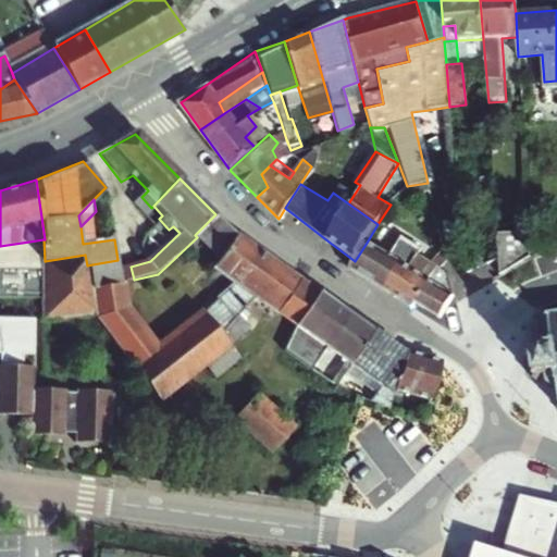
[(218,258),(235,234),(215,214),(195,235),(197,237),(218,258)]
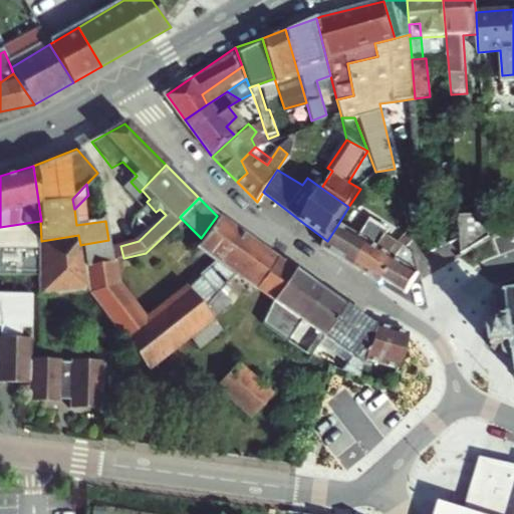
[(463,252),(463,254),(489,239),(487,215),(460,213),(462,241),(463,252)]
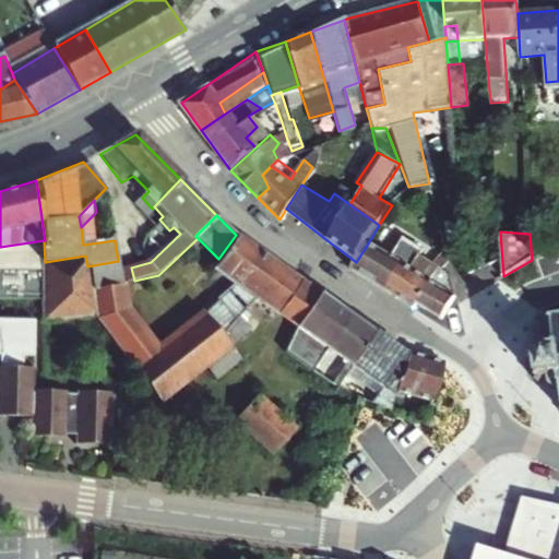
[(126,307),(121,285),(93,288),(94,316),(132,366),(161,401),(205,366),(217,379),(240,359),(232,346),(250,329),(239,314),(259,299),(264,304),(263,306),(268,310),(271,307),(280,313),(301,280),(236,235),(218,259),(213,266),(237,284),(164,346),(159,340),(152,343),(126,307)]
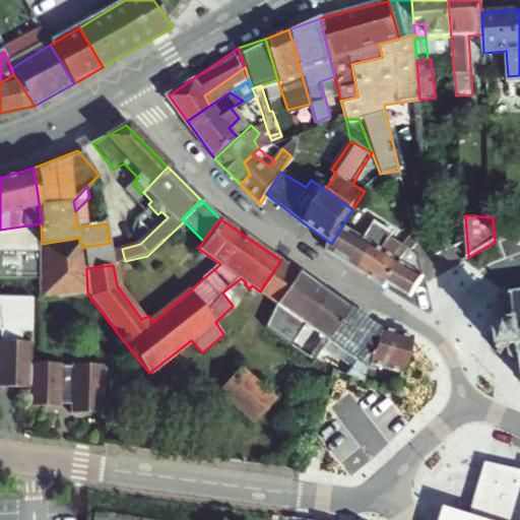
[(342,226),(331,244),(326,252),(384,288),(389,281),(410,297),(424,276),(419,259),(392,238),(395,234),(377,222),(365,241),(342,226)]
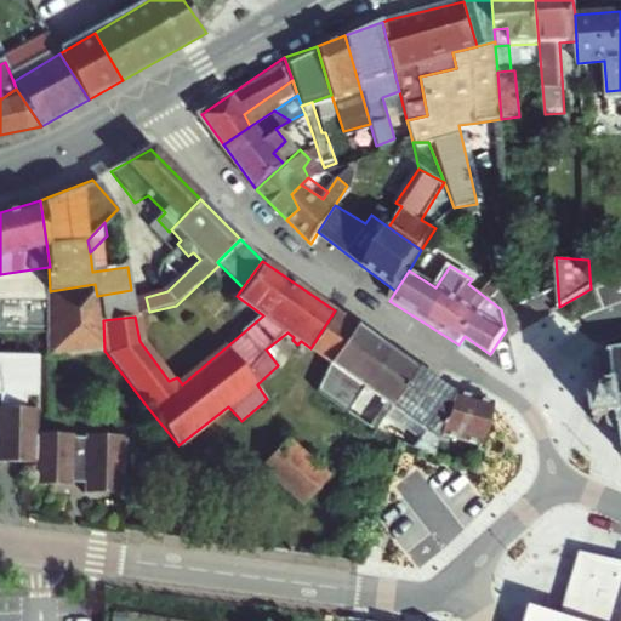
[(49,267),(0,274),(0,330),(49,324),(50,291),(49,267)]
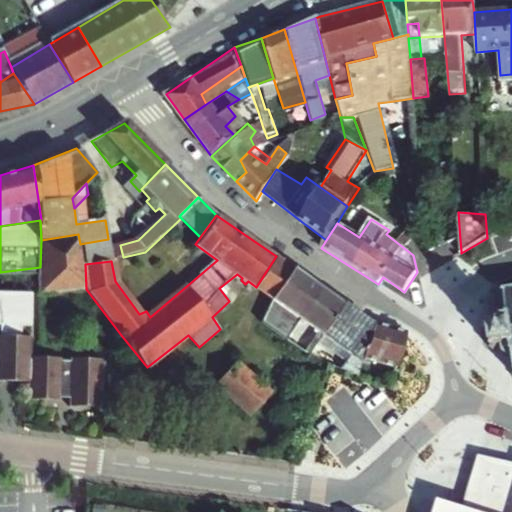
[(410,242),(407,230),(401,231),(405,245),(410,242)]
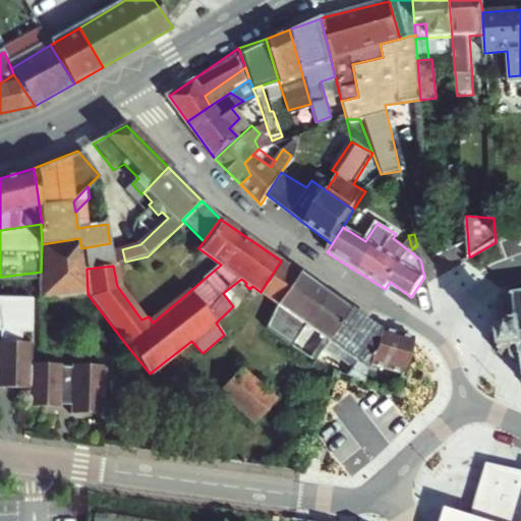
[(87,247),(87,269),(113,266),(113,264),(111,252),(110,243),(87,247)]
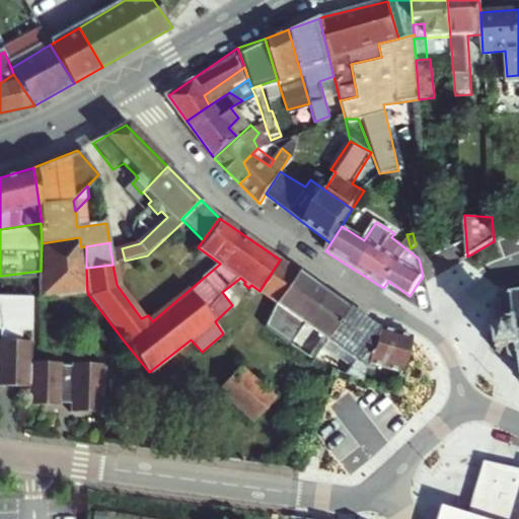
[(110,251),(113,263),(125,261),(122,248),(110,251)]
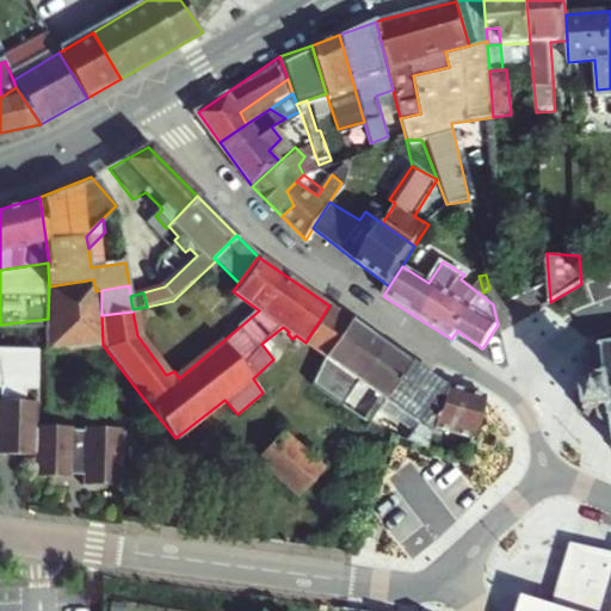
[(306,343),(323,355),(350,319),(329,306),(306,343)]
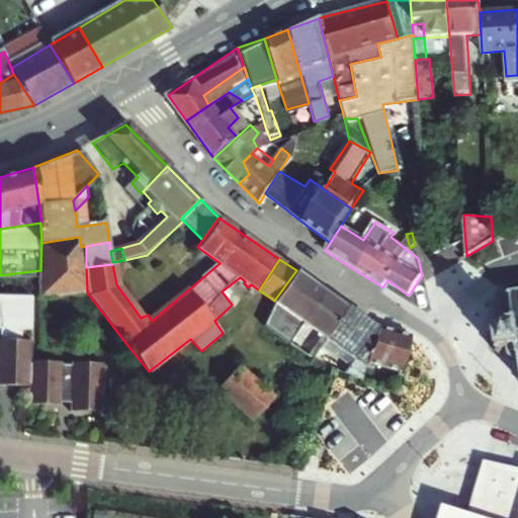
[(296,331),(301,322),(324,288),(296,270),(274,300),(265,324),(270,328),(277,318),(296,331)]
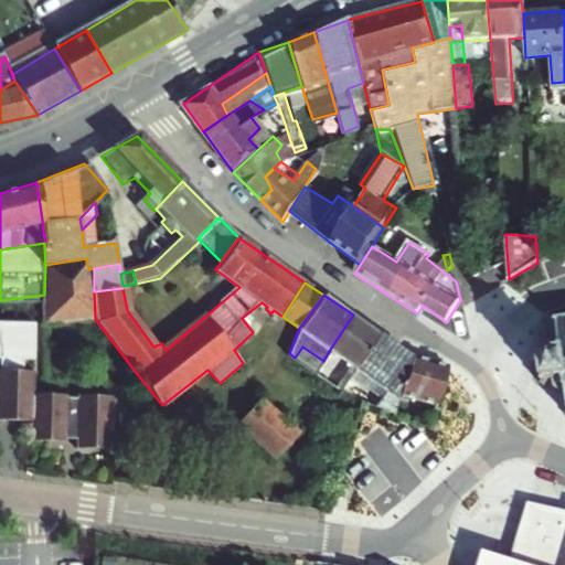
[(354,364),(377,331),(353,315),(329,351),(349,364),(353,366),(354,364)]
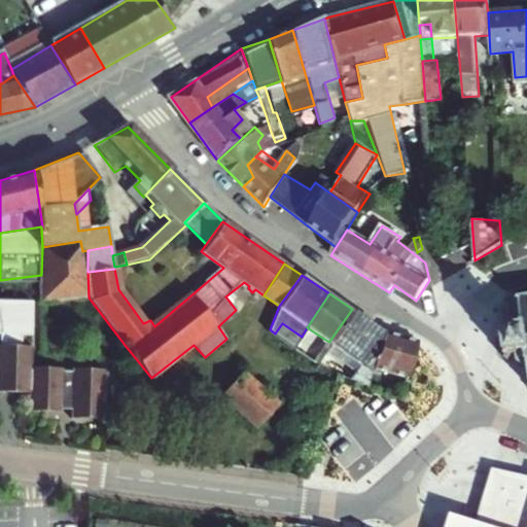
[(39,337),(39,297),(2,297),(2,337),(39,337)]
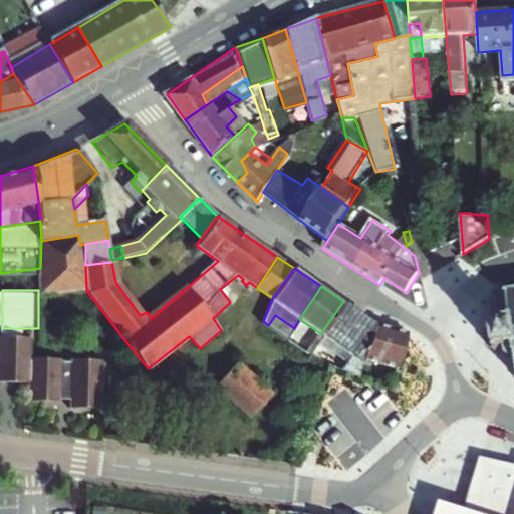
[(513,290),(513,291),(513,290),(513,293),(504,295),(507,325),(498,326),(492,323),(489,327),(494,331),(495,344),(492,349),(495,351),(499,347),(504,346),(505,351),(510,356),(513,355),(513,378),(513,380),(513,290)]
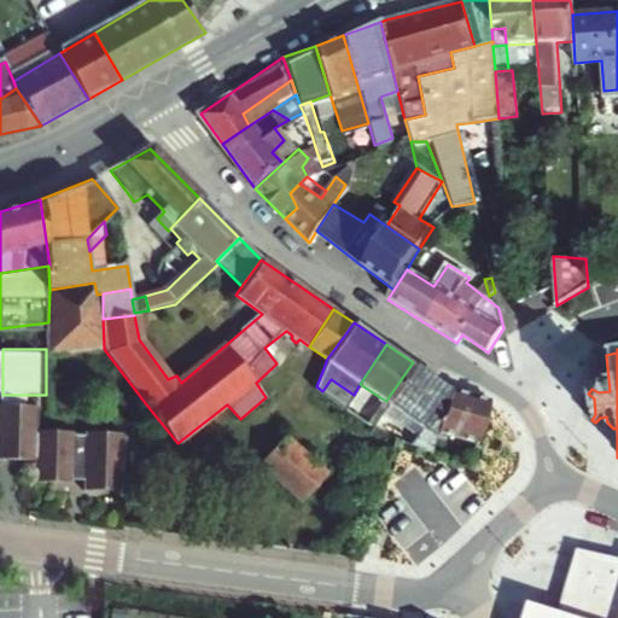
[(448,386),(413,362),(388,398),(419,421),(417,431),(412,443),(429,450),(436,430),(453,388),(448,386)]
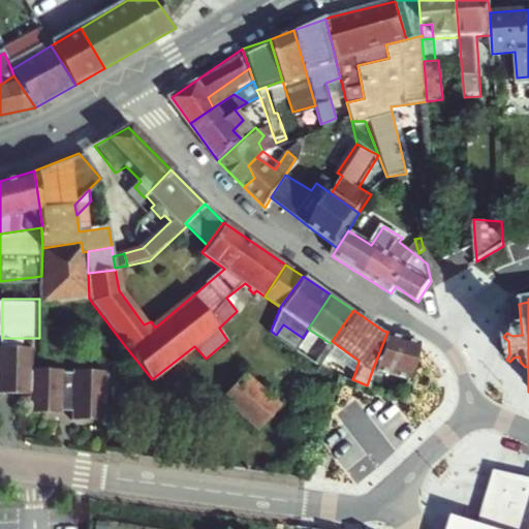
[(283,324),(276,335),(296,348),(303,338),(283,324)]
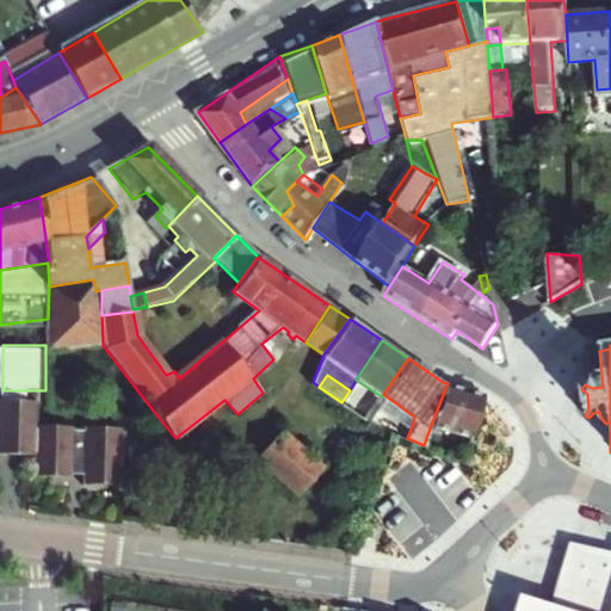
[(485,397),(448,383),(431,425),(470,439),(485,397)]
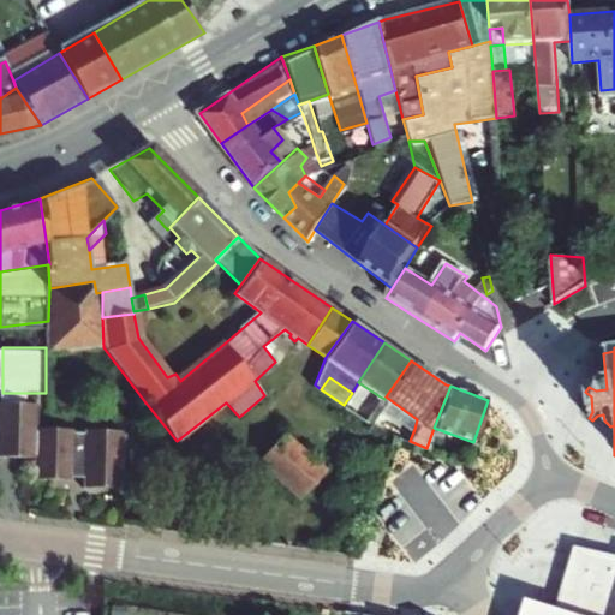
[(384,399),(380,396),(364,418),(369,422),(370,419),(380,406),(384,399)]
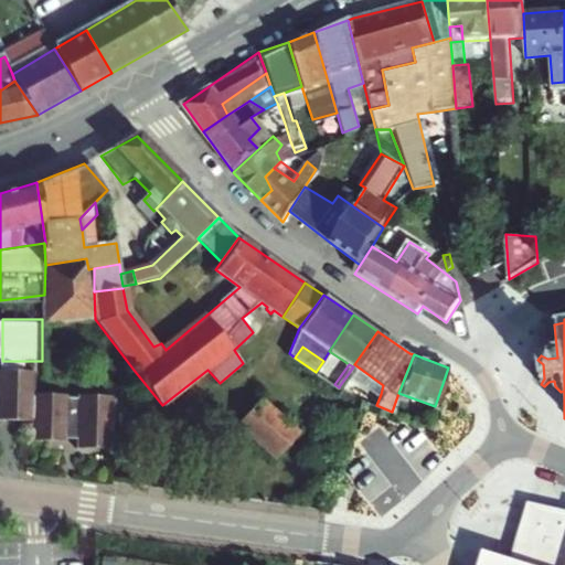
[(383,385),(354,364),(353,366),(349,373),(381,394),(383,385)]
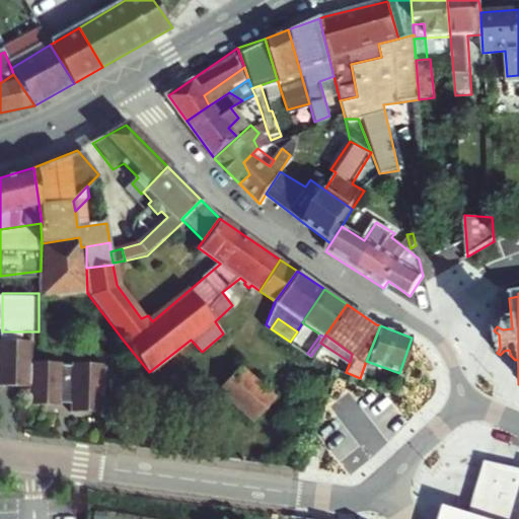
[(0,339),(0,385),(26,387),(27,360),(28,341),(0,339)]
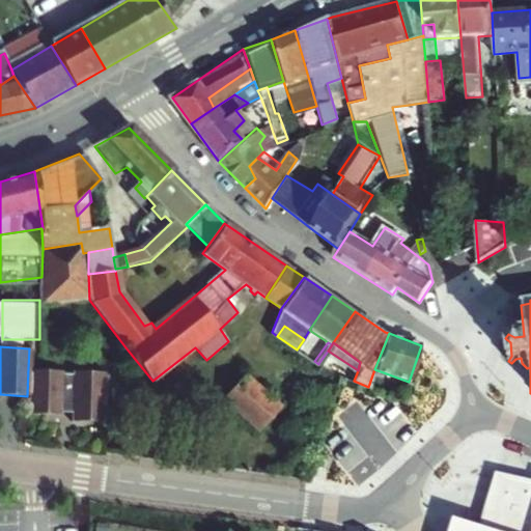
[(102,371),(28,368),(27,396),(27,413),(59,414),(59,411),(68,411),(67,420),(100,422),(102,371)]
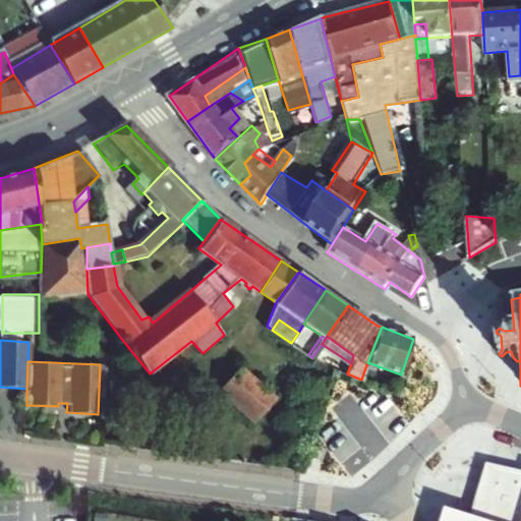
[(275,400),(241,369),(221,392),(255,422),(275,400)]
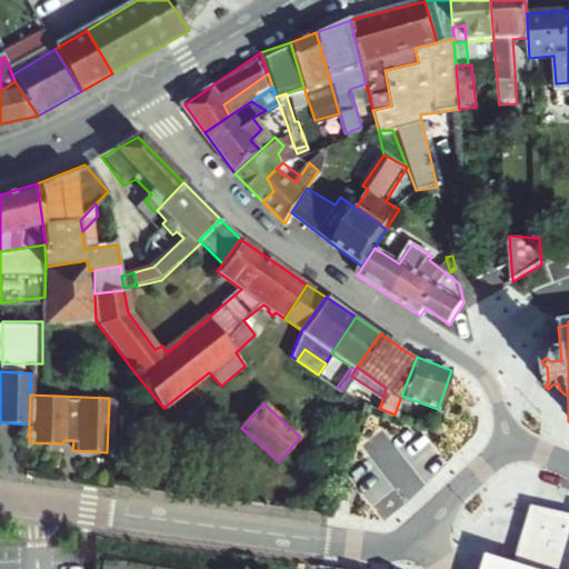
[(568,568),(568,517),(531,508),(513,567),(487,559),(482,568),(568,568)]
